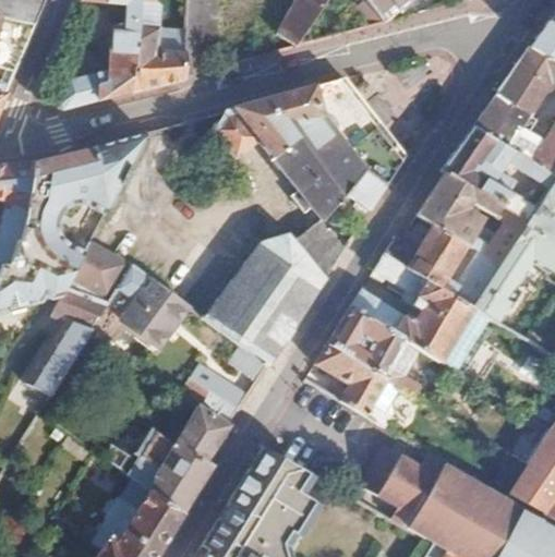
[(0,0),(0,16),(37,24),(48,0),(0,0)]
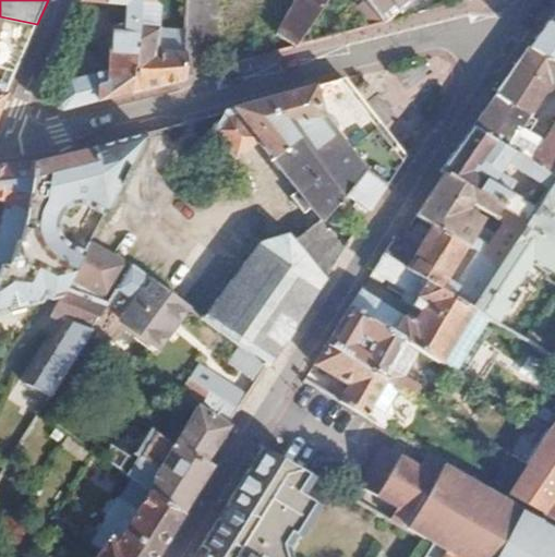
[(125,21),(113,26),(111,74),(76,82),(67,103),(68,111),(136,92),(142,11),(143,0),(83,0),(87,1),(127,2),(125,21)]
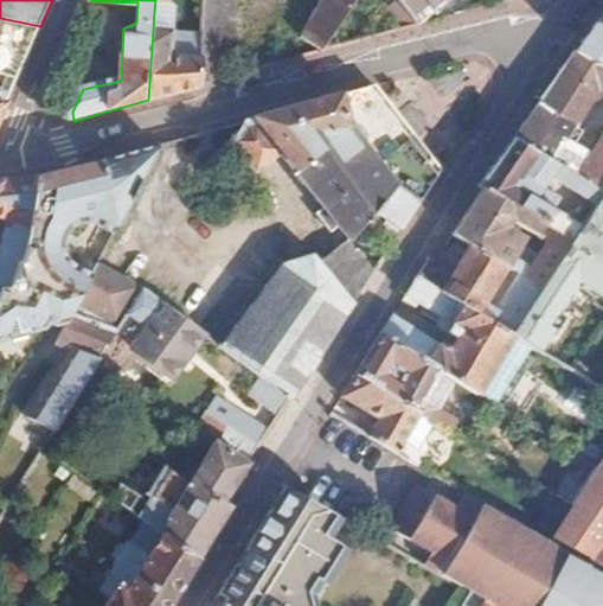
[(209,0),(206,51),(204,84),(236,75),(238,0),(209,0)]
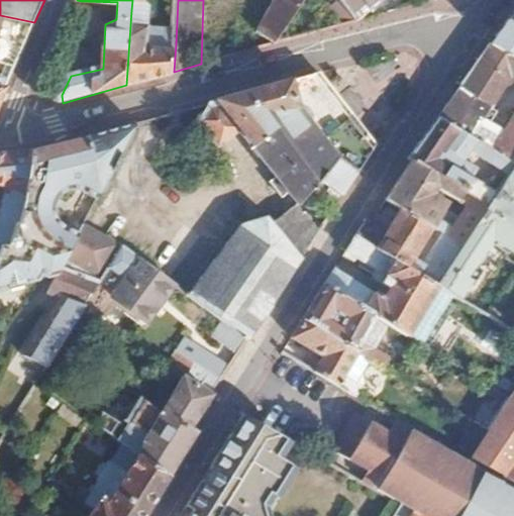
[(274,0),(258,31),(272,41),(287,20),(294,10),(300,2),(301,0),(274,0)]
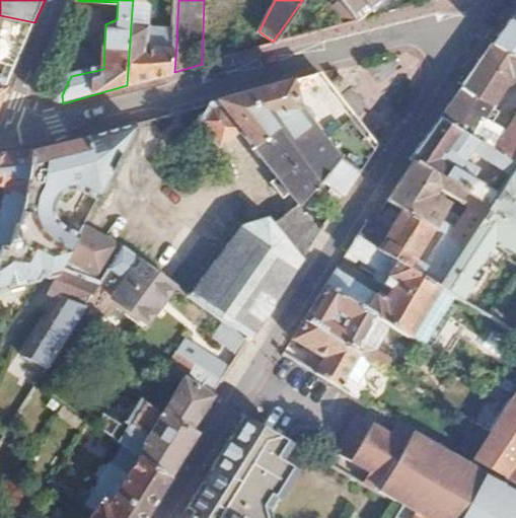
[(302,0),(301,2),(295,10),(318,26),(319,21),(344,0),(302,0)]
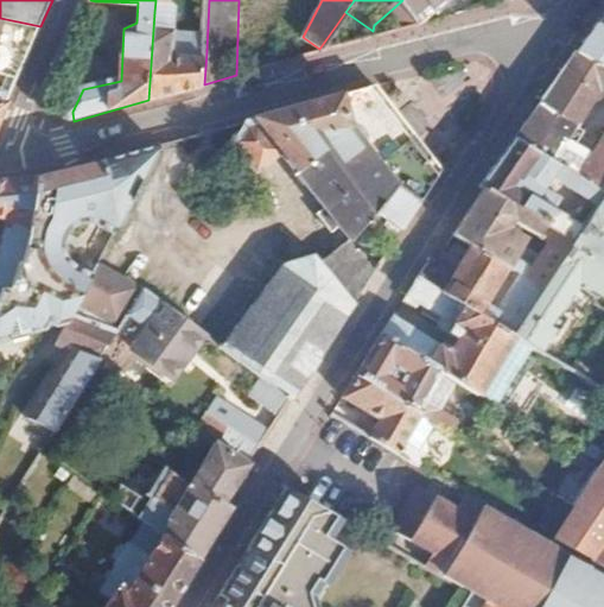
[(405,0),(425,21),(449,0),(405,0)]
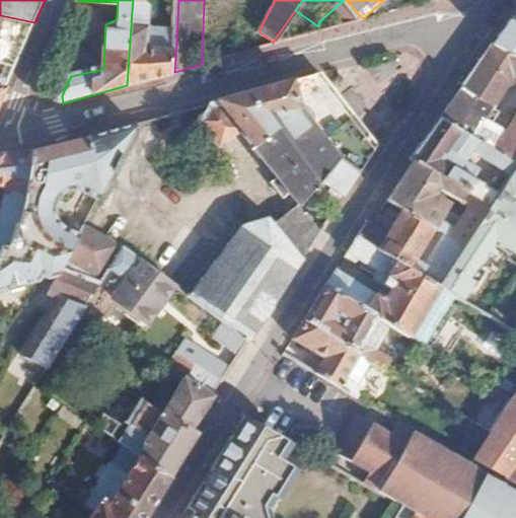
[(142,10),(132,10),(127,85),(127,86),(174,73),(174,72),(176,44),(166,43),(155,35),(155,24),(141,23),(142,10)]
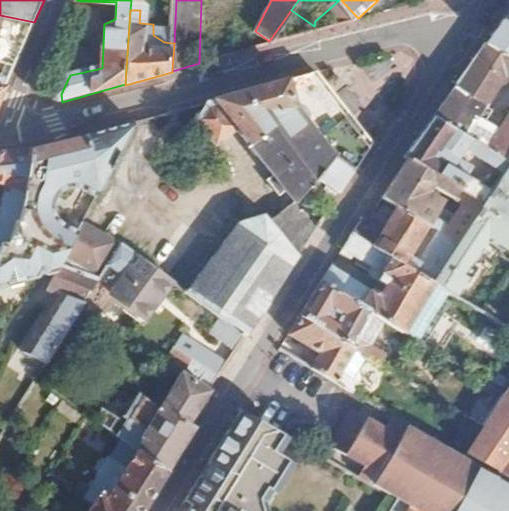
[(0,101),(34,22),(0,15),(0,101)]
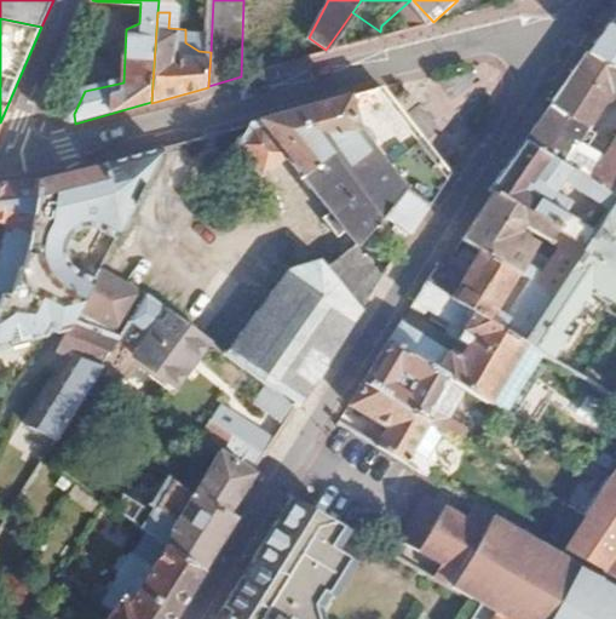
[(615,24),(610,21),(592,46),(615,61),(615,24)]
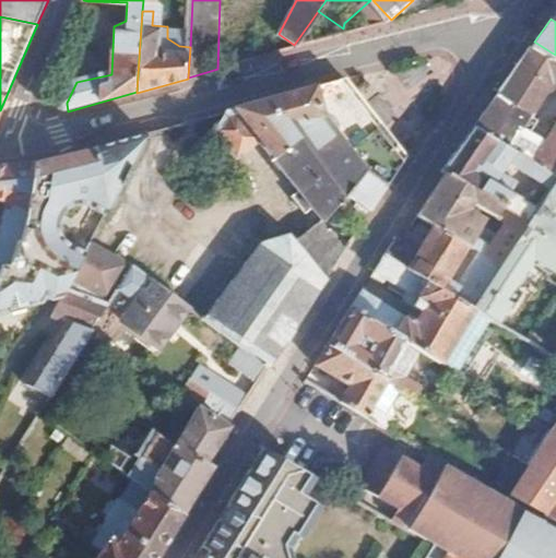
[(324,39),(310,22),(294,45),(296,47),(324,39)]
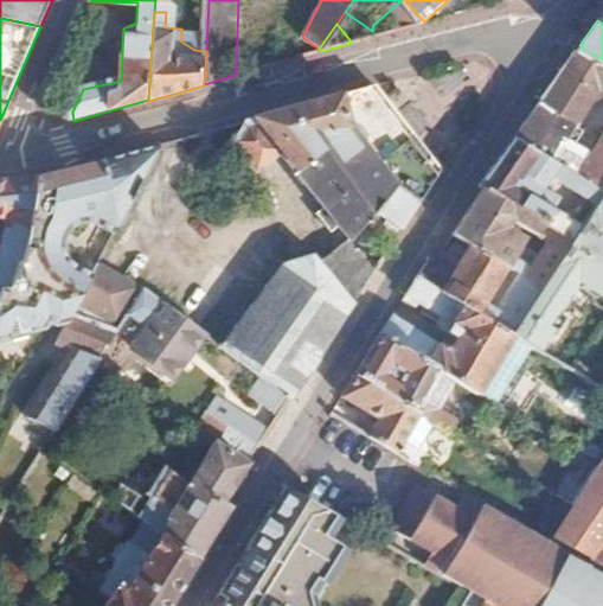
[(602,69),(576,51),(540,101),(576,123),(588,107),(592,110),(602,97),(602,69)]
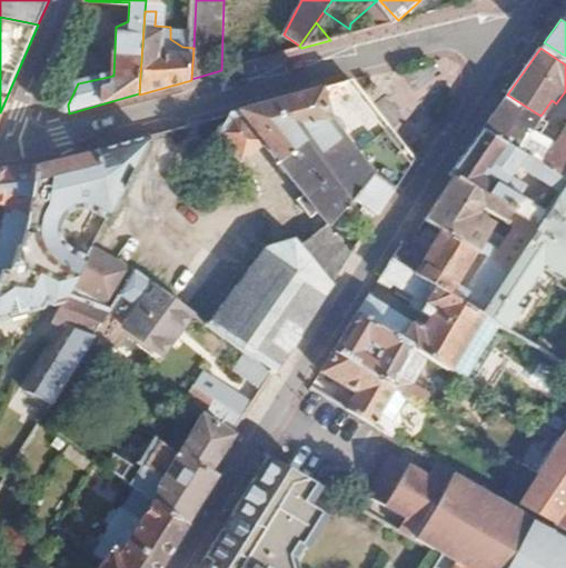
[(230,115),(218,137),(238,160),(265,141),(306,192),(298,199),(314,218),(320,211),(330,223),(356,197),(379,211),(415,156),(383,113),(356,80),(230,115)]
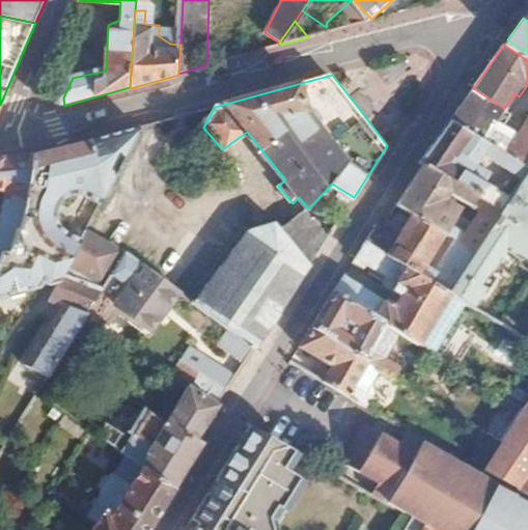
[(504,108),(473,88),(451,118),(526,165),(527,164),(527,117),(517,134),(501,122),(508,112),(504,108)]
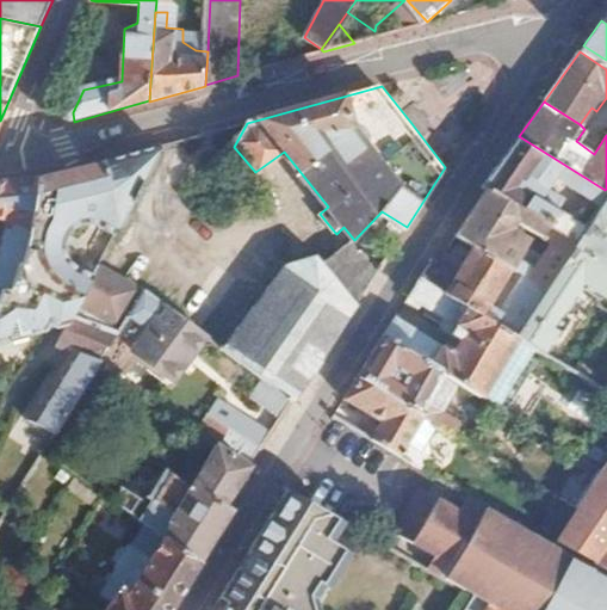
[(485,184),(488,186),(574,239),(605,190),(519,136),(485,184)]
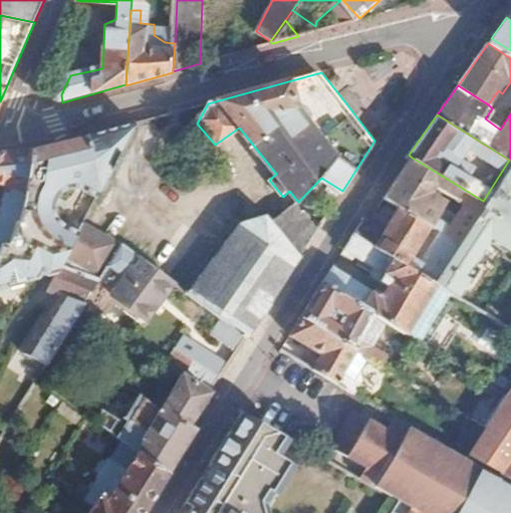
[(101,131),(30,150),(9,244),(4,243),(0,253),(0,282),(41,276),(44,275),(60,273),(64,266),(79,237),(68,231),(57,226),(56,223),(55,218),(55,212),(55,208),(58,204),(62,200),(67,197),(76,194),(85,199),(96,205),(141,120),(115,127),(101,131)]
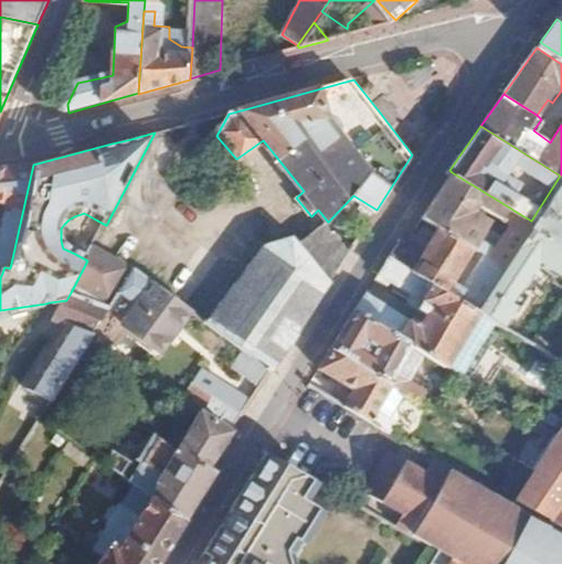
[(0,168),(0,203),(12,206),(10,214),(6,213),(0,234),(0,278),(4,267),(10,268),(33,165),(0,168)]
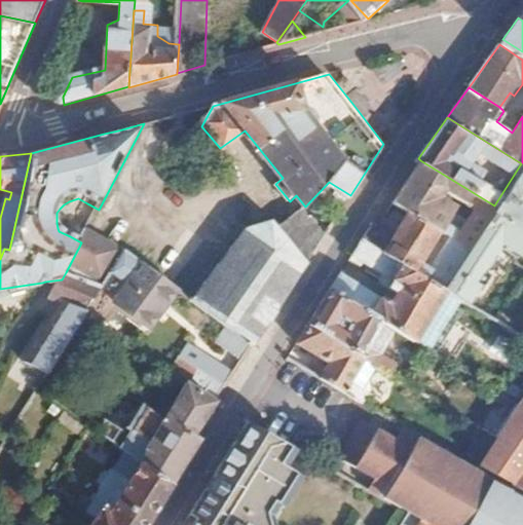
[(439,225),(470,245),(494,205),(420,160),(407,181),(396,198),(410,208),(432,221),(439,225)]
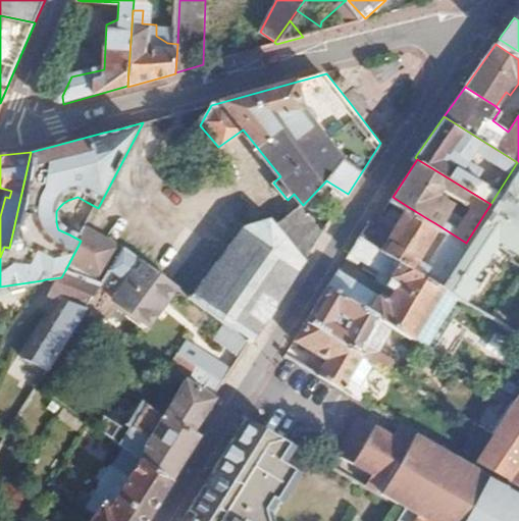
[(490,204),(466,243),(439,284),(445,287),(466,300),(485,272),(481,270),(498,248),(509,255),(518,261),(518,215),(516,214),(518,210),(518,161),(517,162),(490,204)]
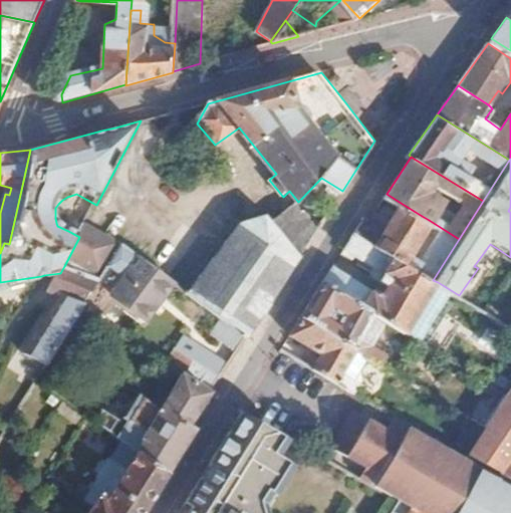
[(266,215),(242,222),(190,291),(249,334),(276,292),(317,229),(295,203),(271,221),(266,215)]
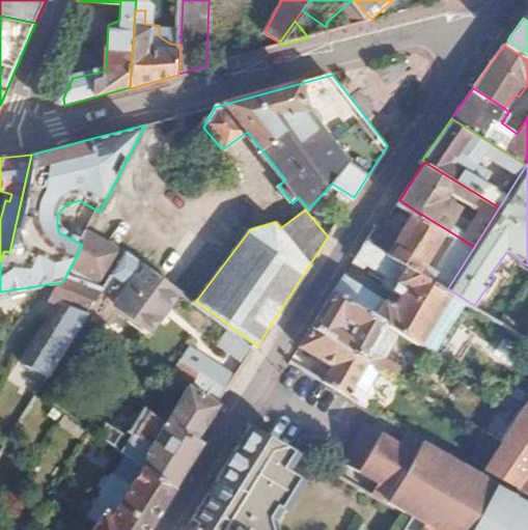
[(376,225),(366,240),(447,289),(474,247),(443,227),(422,261),(414,257),(436,223),(414,210),(395,240),(382,232),(387,224),(385,223),(376,225)]
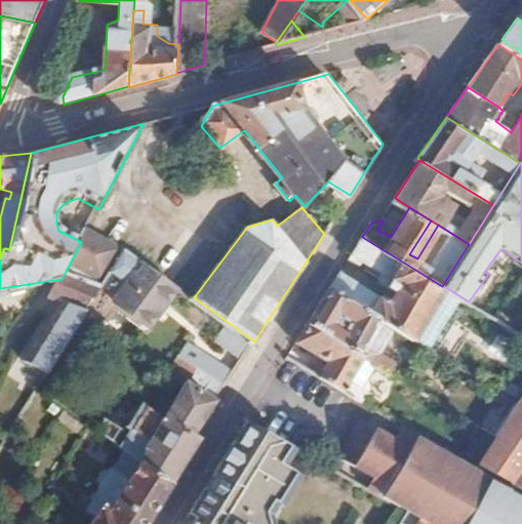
[(380,281),(397,291),(392,301),(345,274),(347,271),(343,268),(330,287),(397,327),(415,338),(447,288),(442,286),(362,237),(350,256),(361,265),(363,262),(385,274),(380,281)]
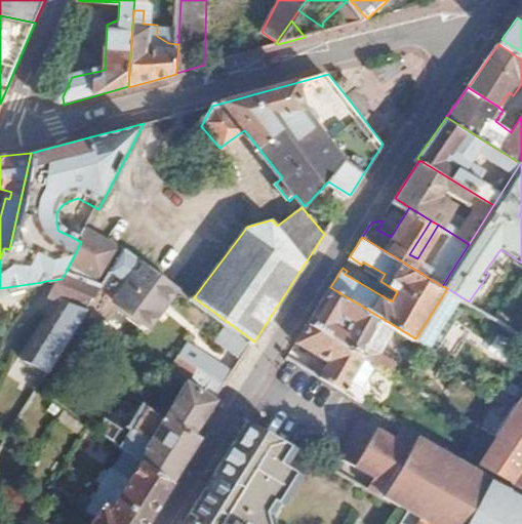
[(116,268),(133,280),(117,303),(152,326),(181,288),(127,249),(116,268)]
